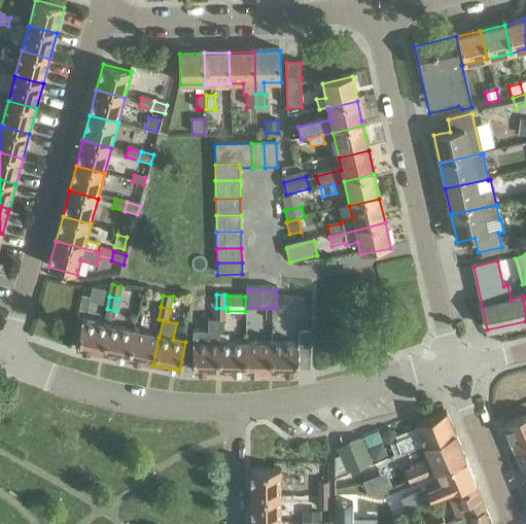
[(224,308),(216,308),(215,320),(224,320),(224,308)]
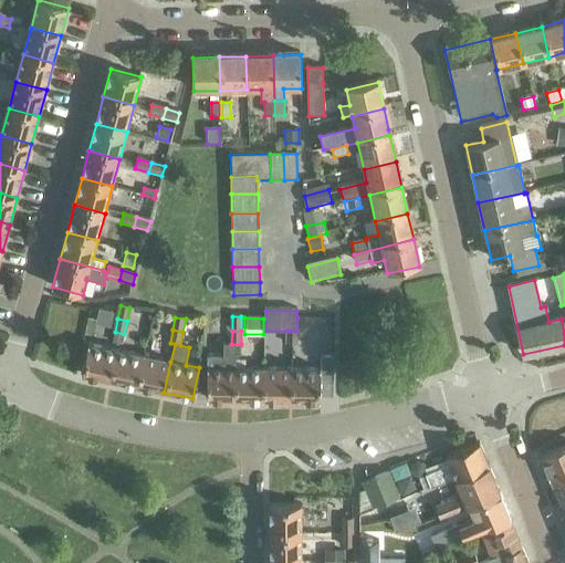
[(292,331),(288,331),(288,345),(296,345),(296,331),(292,331)]
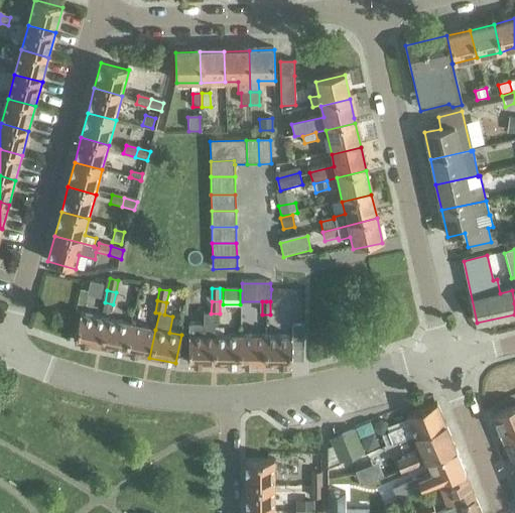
[(100,348),(106,319),(81,314),(75,343),(100,348)]
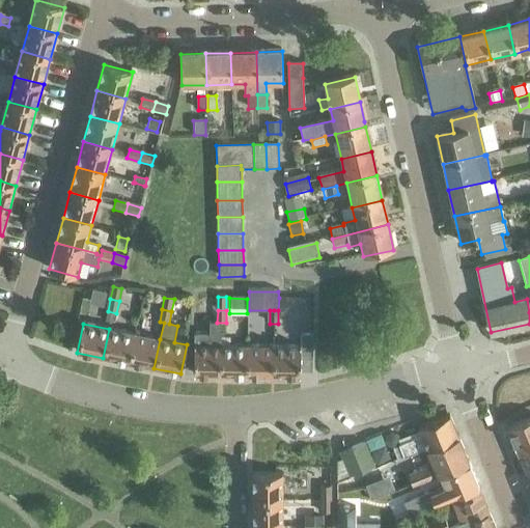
[(210,335),(195,335),(194,374),(221,374),(222,346),(220,346),(220,324),(210,324),(210,335)]
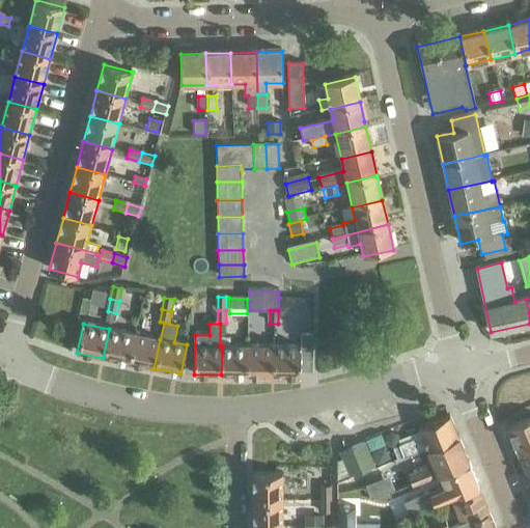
[(109,329),(103,358),(129,363),(135,334),(109,329)]
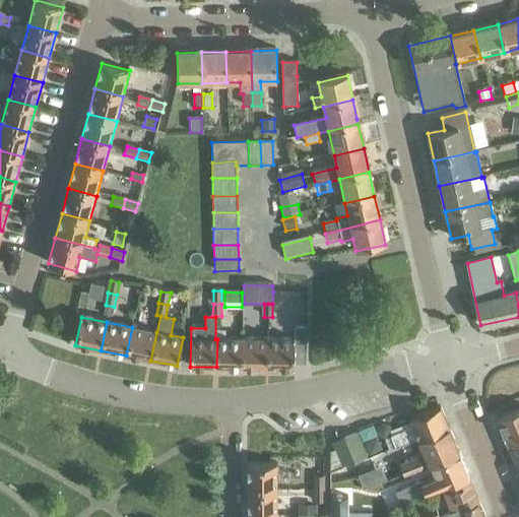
[(132,327),(126,356),(150,361),(156,332),(132,327)]
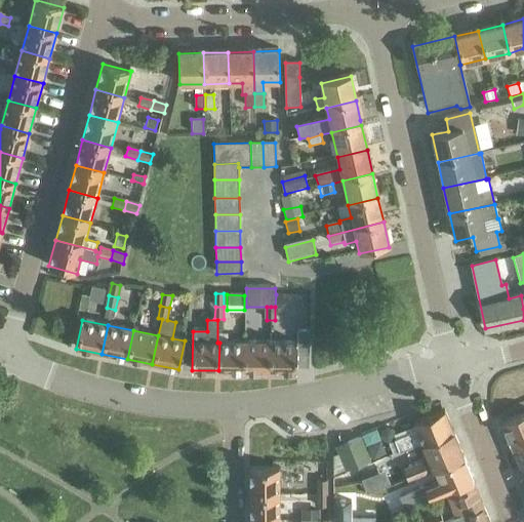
[(309,331),(297,331),(297,343),(297,357),(309,357),(309,331)]
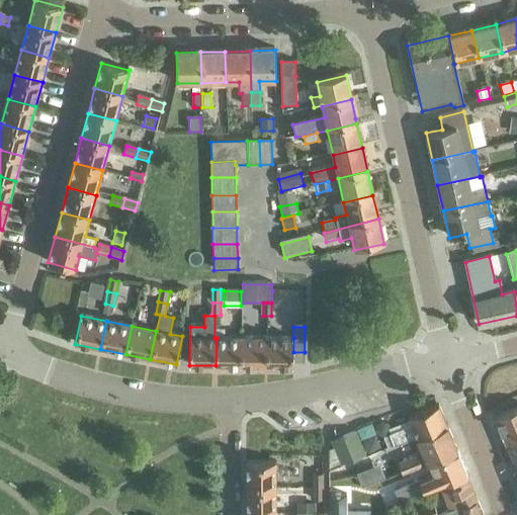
[(217,338),(216,365),(241,366),(242,338),(217,338)]
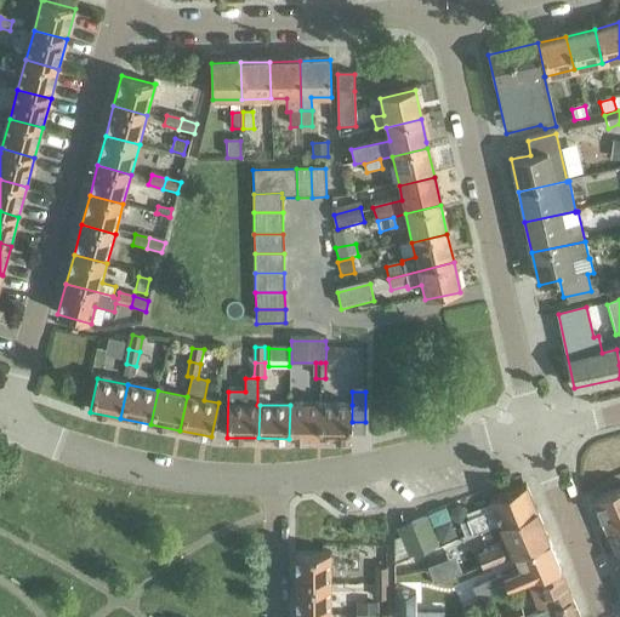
[(320,405),(290,405),(289,439),(319,439),(320,405)]
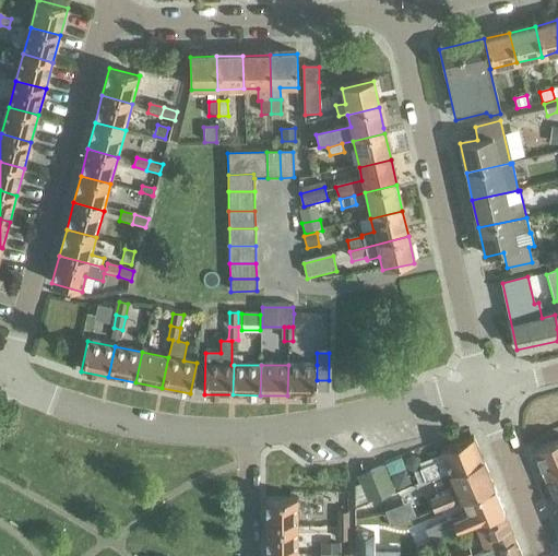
[(288,365),(287,395),(316,395),(317,365),(288,365)]
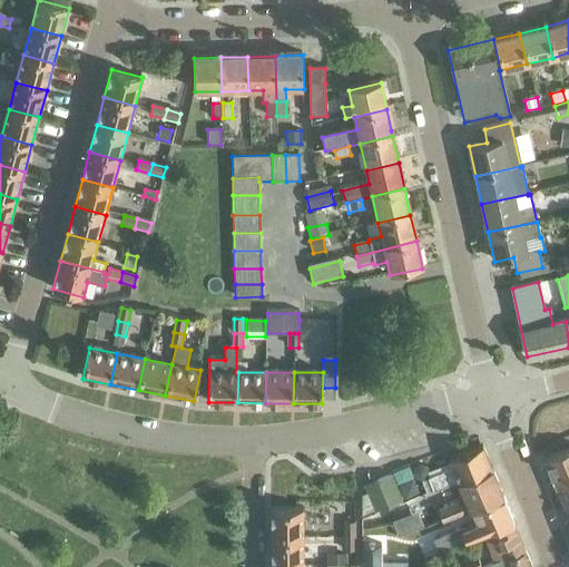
[(432,492),(458,482),(491,469),(482,447),(449,460),(452,468),(427,479),(432,492)]
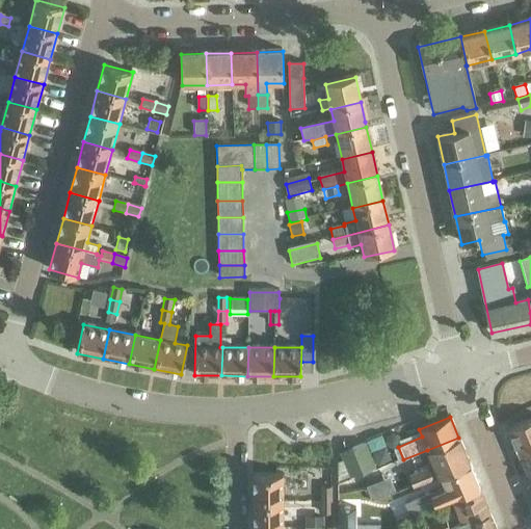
[(530,418),(507,428),(516,451),(530,444),(530,418)]
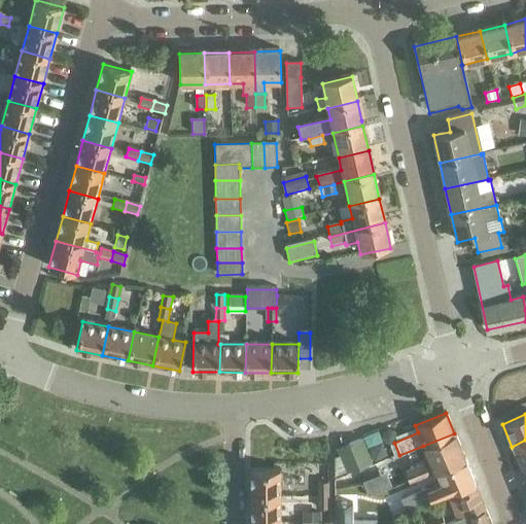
[(377,432),(362,438),(366,449),(381,443),(377,432)]
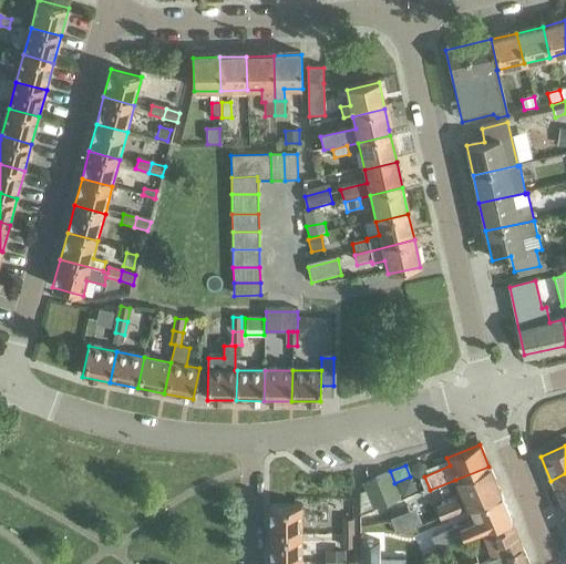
[(489,467),(455,480),(460,492),(454,494),(455,500),(434,508),(439,519),(470,506),(500,494),(489,467)]
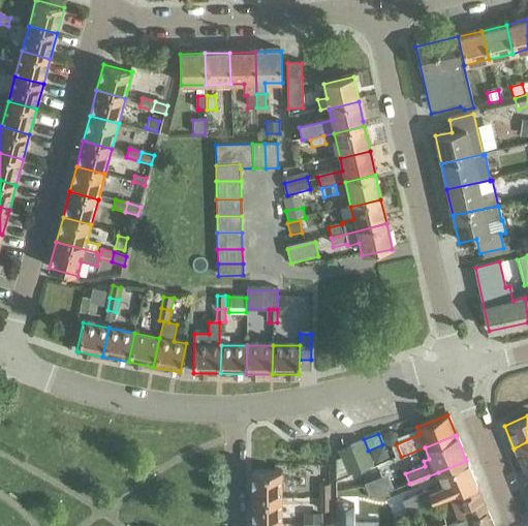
[(348,476),(369,467),(372,466),(362,441),(338,451),(348,476)]
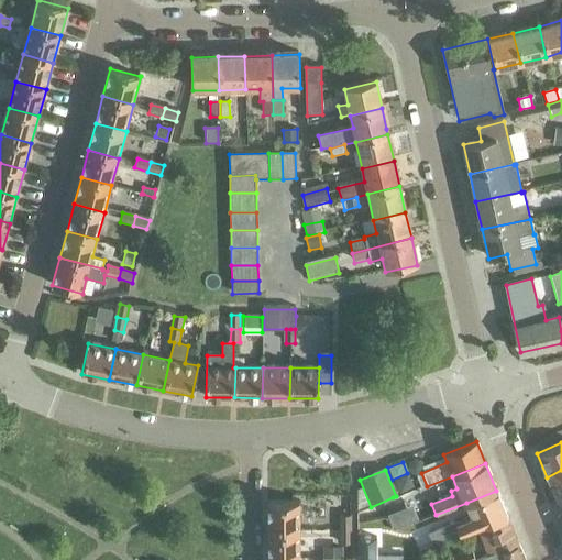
[(561,470),(547,478),(557,502),(561,500),(561,470)]
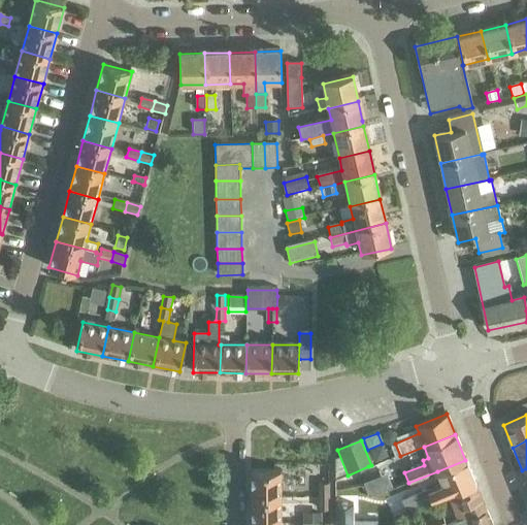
[(465,460),(437,471),(441,483),(401,498),(406,511),(447,495),(474,484),(465,460)]
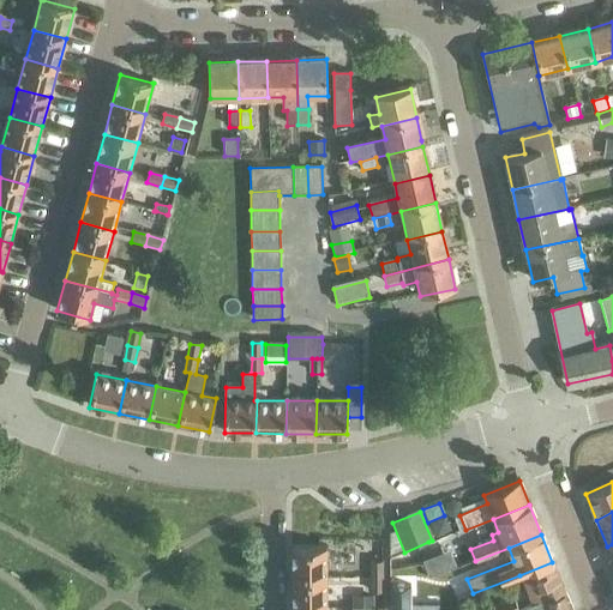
[(293,580),(326,580),(326,547),(292,547),(293,580)]
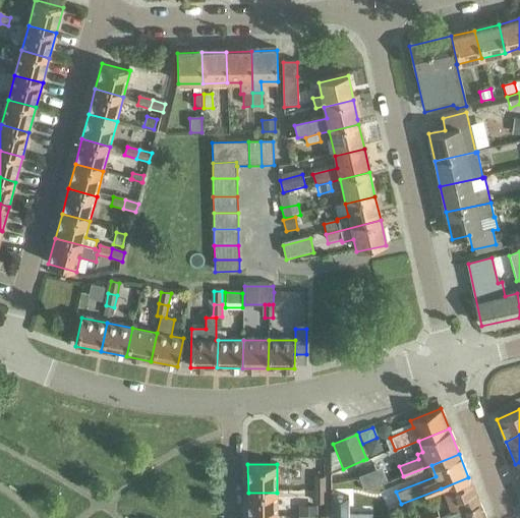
[(368,474),(357,479),(362,492),(373,487),(368,474)]
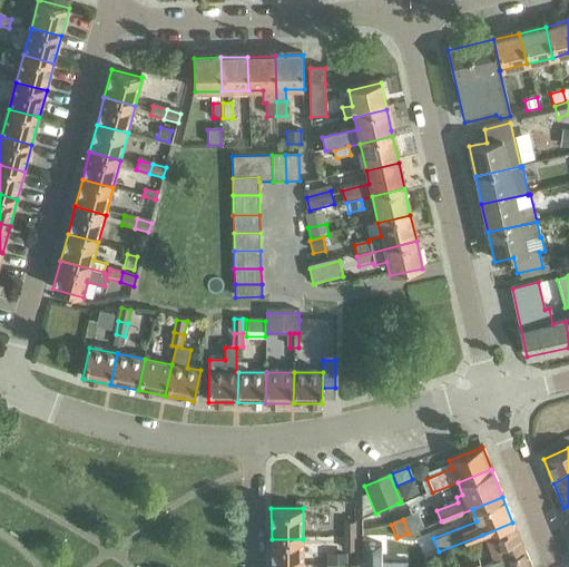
[(512,522),(482,535),(493,563),(525,551),(512,522)]
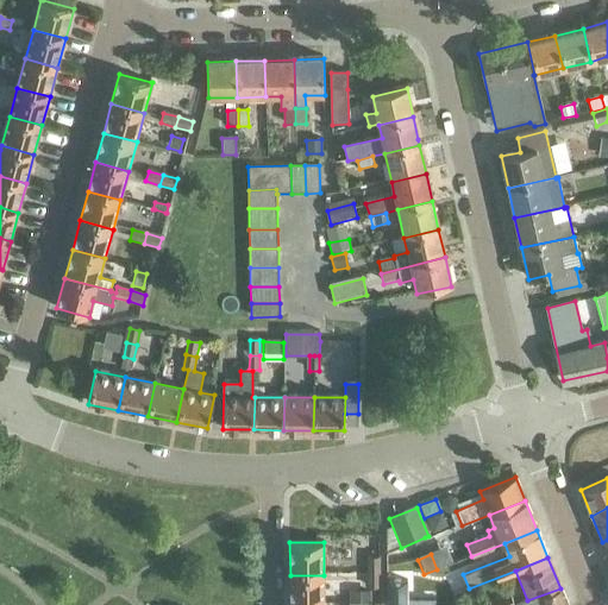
[(369,574),(380,574),(378,559),(369,560),(369,574)]
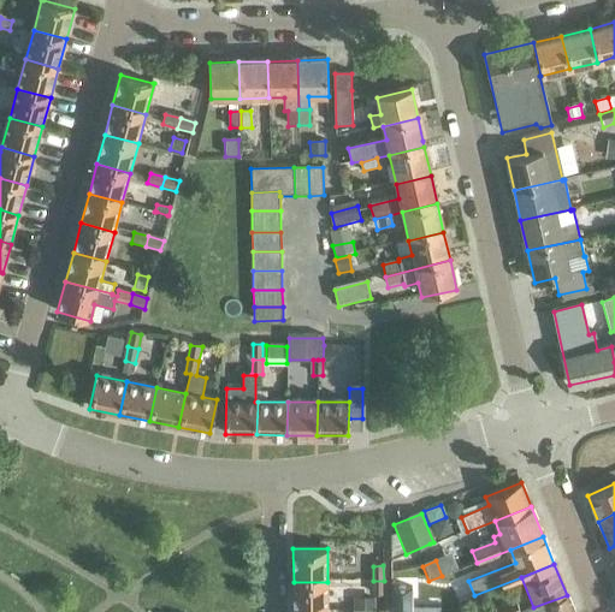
[(384,595),(384,581),(373,581),(373,595),(384,595)]
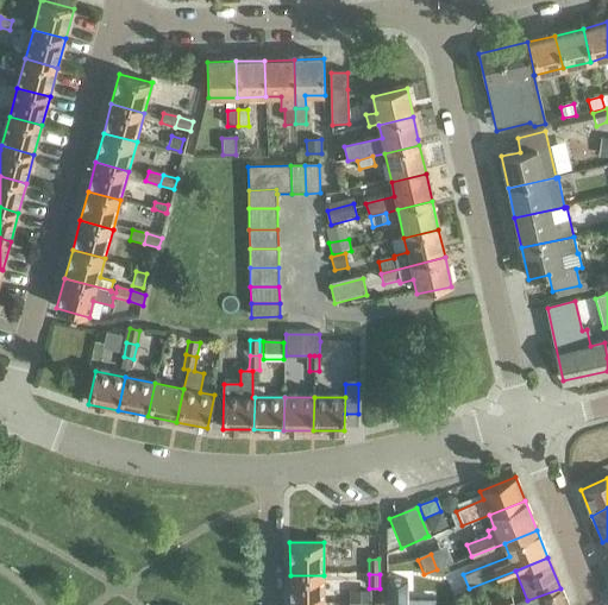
[(324,575),(290,575),(290,604),(324,604),(324,575)]
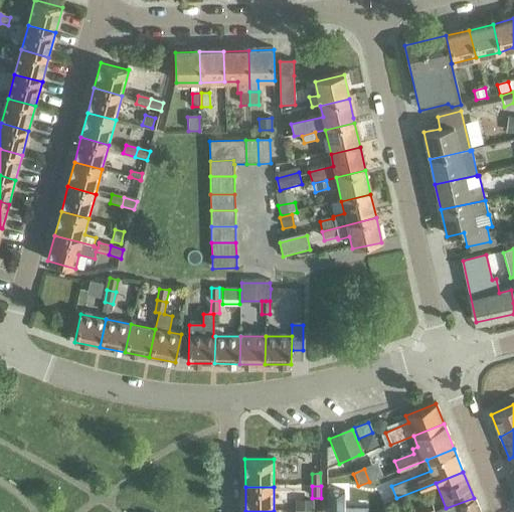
[(369,511),(369,509),(345,509),(345,493),(328,493),(327,511),(369,511)]
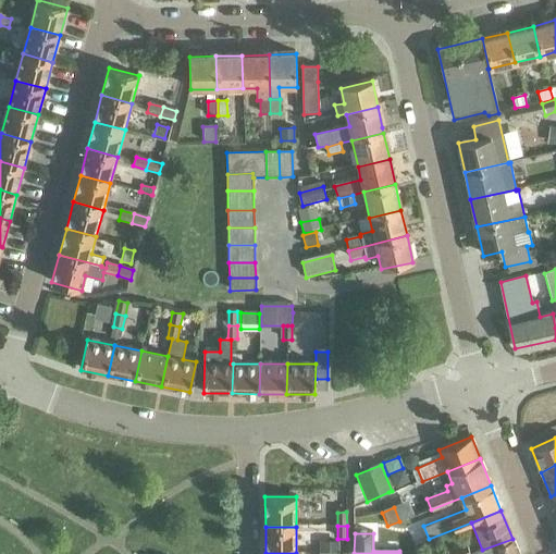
[(518,553),(513,539),(482,550),(474,553),(518,553)]
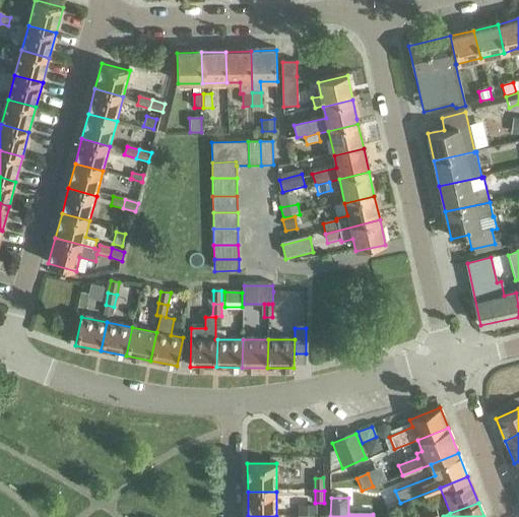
[(315,505),(299,505),(299,516),(315,516),(315,505)]
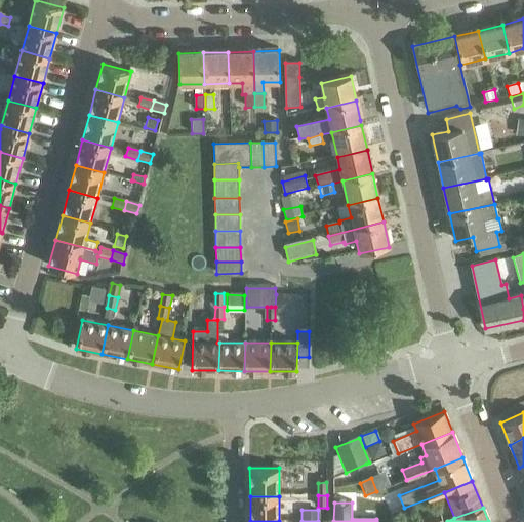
[(439,513),(420,520),(421,521),(442,521),(439,513)]
